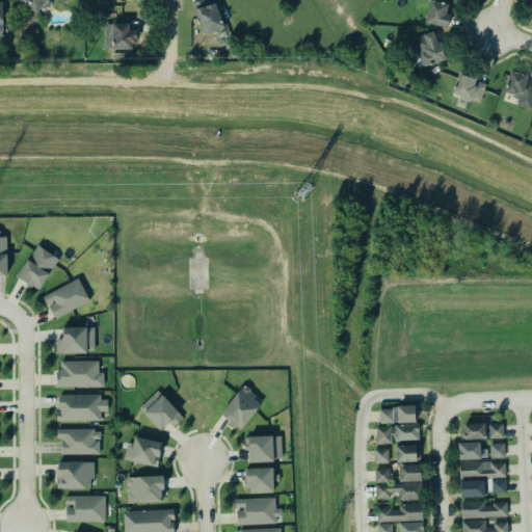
[(49,0),(51,2),(48,7),(44,4),(36,14),(20,1),(20,0),(49,0)]
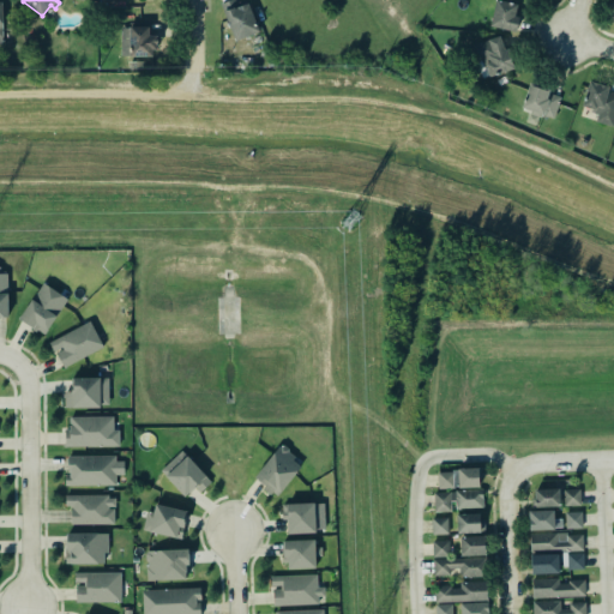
[(259,34),(250,0),(239,0),(223,5),(234,41),(259,34)]
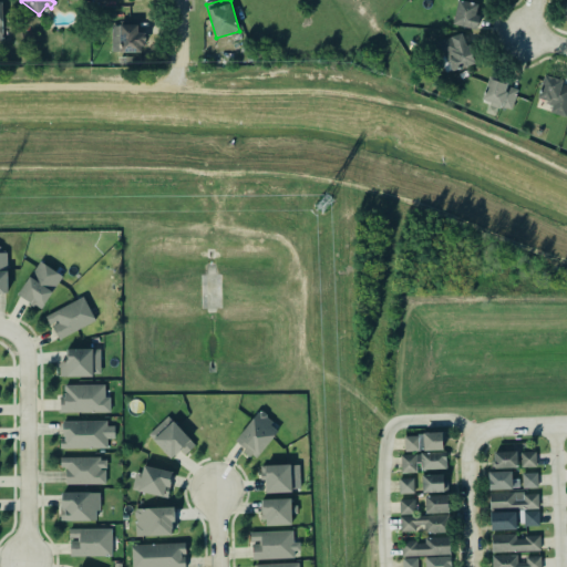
[(476,30),(480,18),(476,14),(478,4),(463,0),(459,0),(453,24),(476,30)]
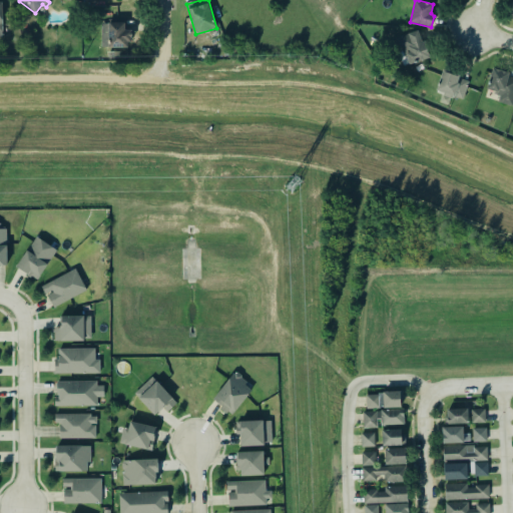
[(101,21),(108,21),(108,17),(127,18),(127,28),(134,28),(134,43),(129,43),(129,48),(109,48),(108,45),(101,45),(101,21)]
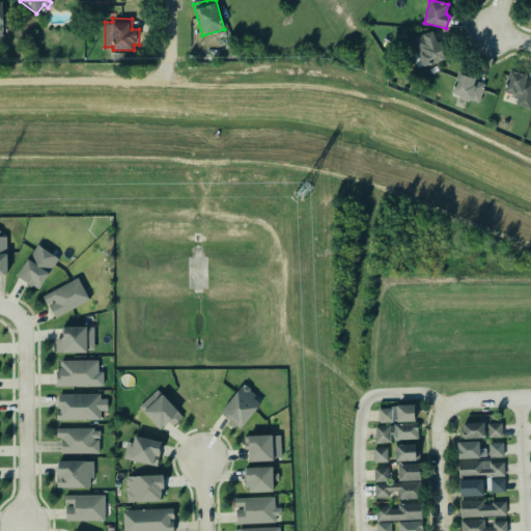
[(432,31),(406,39),(416,68),(424,64),(425,67),(446,59),(440,44),(437,44),(432,31)]
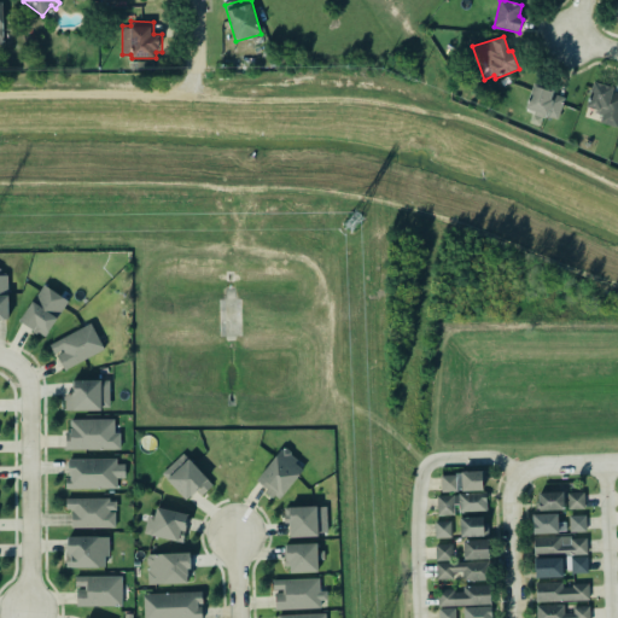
[(617,89),(592,85),(587,108),(602,111),(600,123),(617,127),(617,89)]
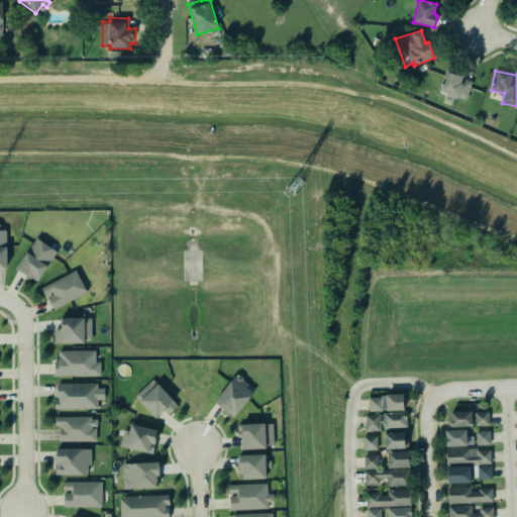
[(439,92),(467,100),(473,81),(445,72),(439,92)]
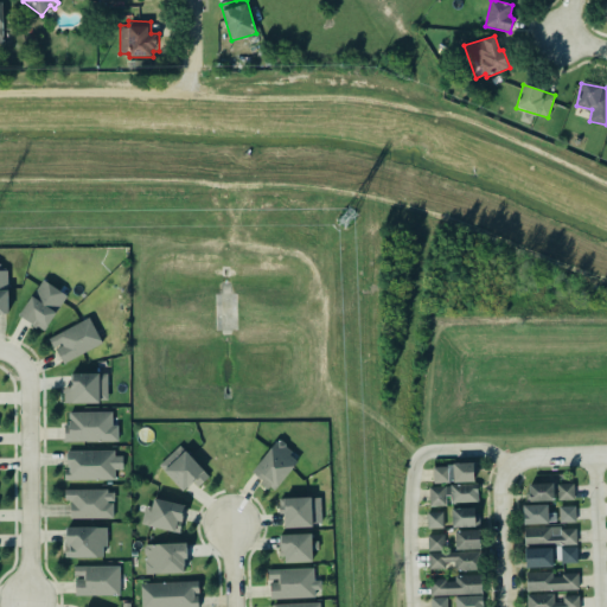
[(19,315),(43,332),(68,296),(43,280),(19,315)]
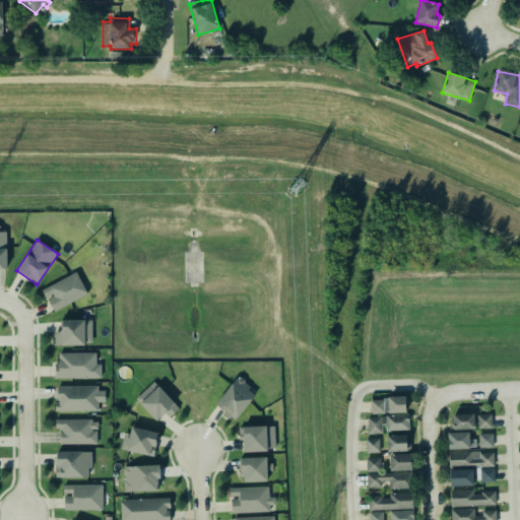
[(52,310),(87,297),(78,273),(43,287),(52,310)]
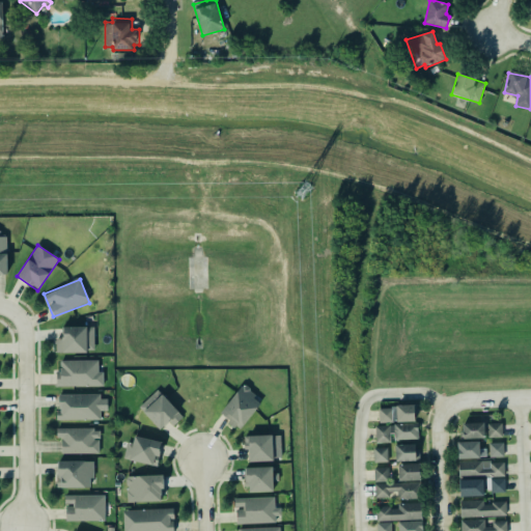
[(57,353),(94,352),(94,327),(62,327),(63,344),(57,344),(57,353)]
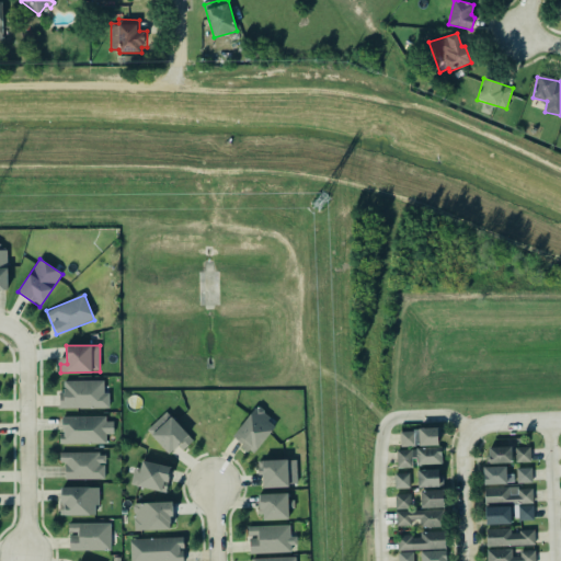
[(58,407),(109,405),(109,391),(103,391),(103,378),(64,379),(63,391),(58,391),(58,407)]
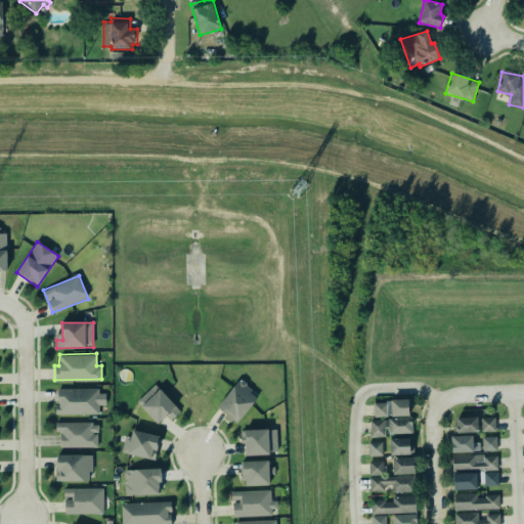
[(238,425),(259,393),(237,380),(218,410),(238,425)]
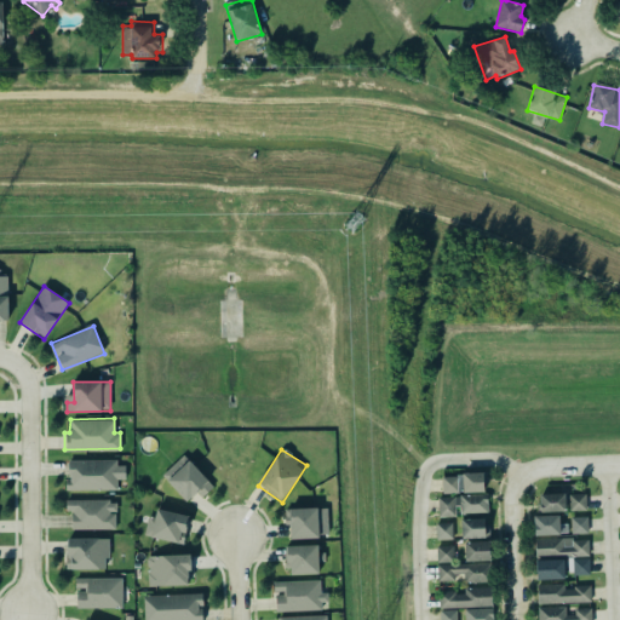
[(116,458),(116,464),(125,464),(125,478),(116,478),(116,489),(65,489),(65,478),(70,478),(70,476),(68,476),(67,458),(116,458)]
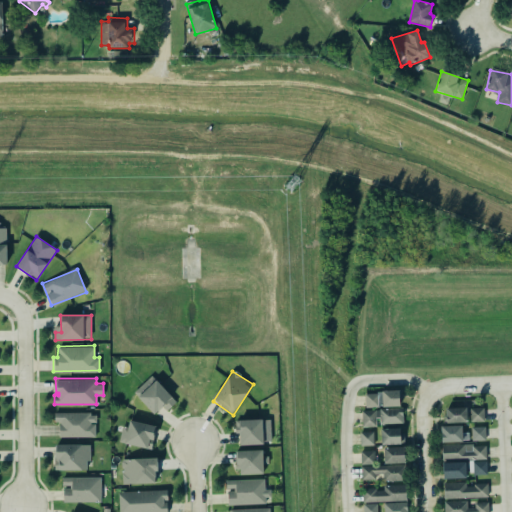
[(138,397),(154,415),(163,406),(167,411),(176,402),(156,380),(138,397)]
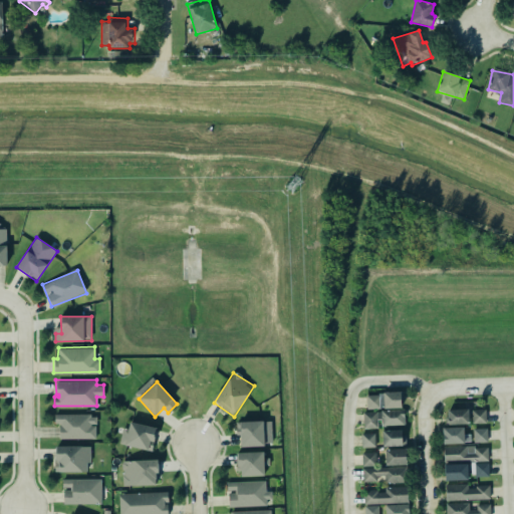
[(402,393),(366,394),(367,409),(402,409),(402,393)]
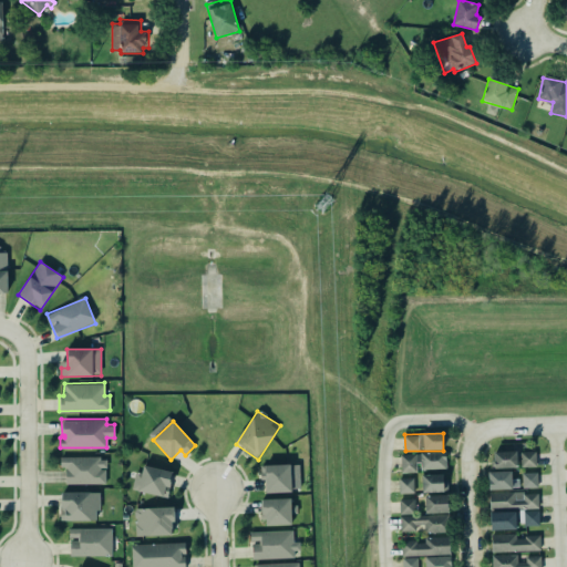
[(493,450),(515,449),(516,461),(514,465),(491,466),(491,460),(494,460),(493,450)]
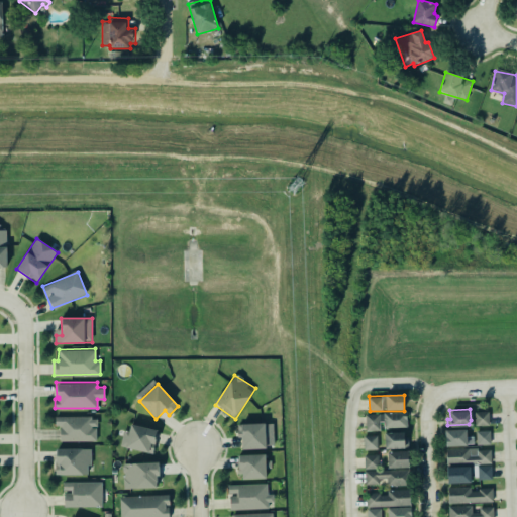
[(405,411),(406,427),(383,428),(383,421),(379,421),(379,429),(365,430),(364,414),(383,413),(383,412),(405,411)]
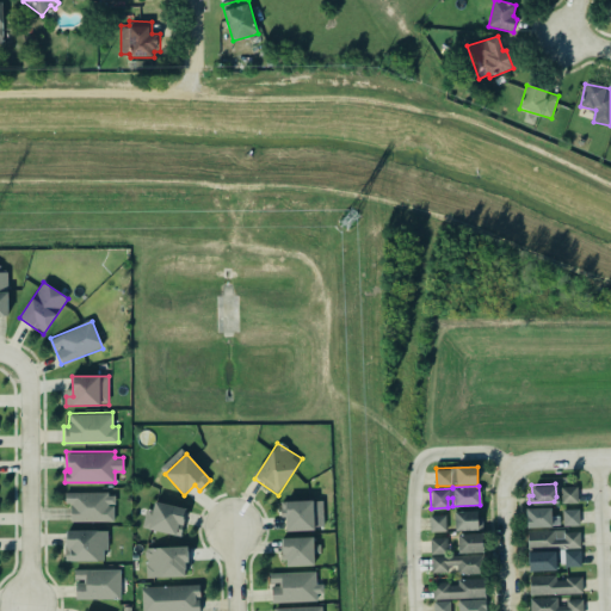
[(72,523),(115,523),(115,493),(66,493),(66,504),(71,504),(72,523)]
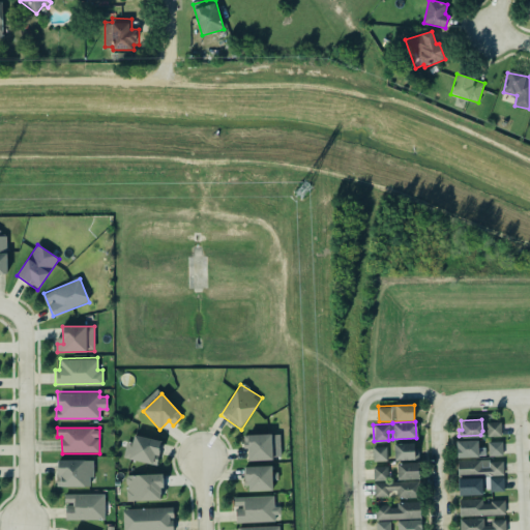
[(271,434),(247,435),(248,462),(272,460),(271,434)]
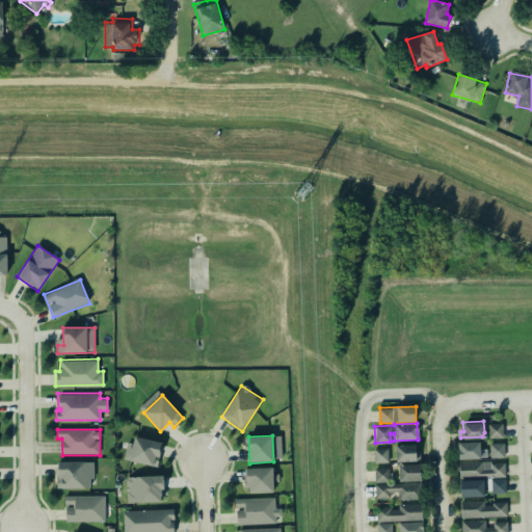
[(157,468),(163,444),(135,436),(129,460),(157,468)]
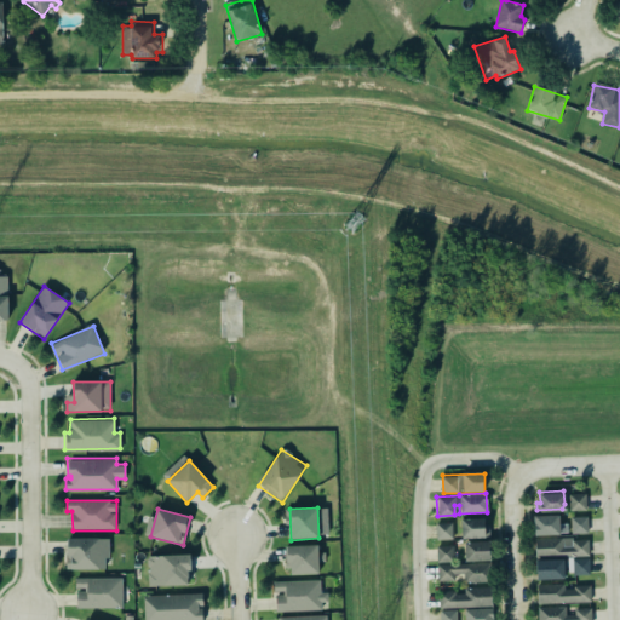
[(320,537),(328,535),(327,509),(319,509),(320,537)]
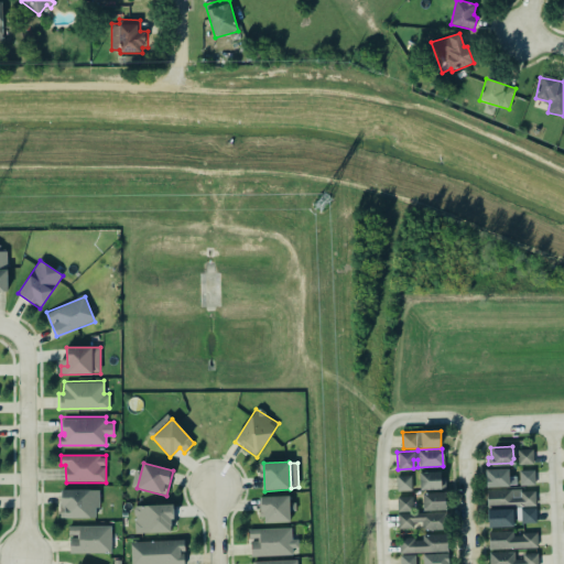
[(509,469),(486,469),(486,487),(517,486),(517,477),(509,477),(509,469)]
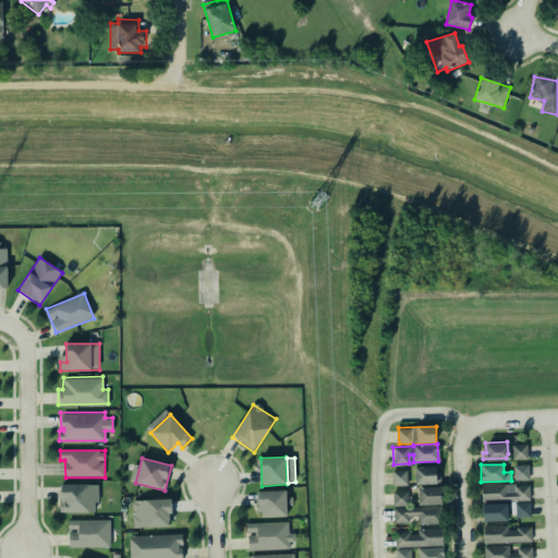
[(530,465),(513,465),(514,481),(530,480),(530,465)]
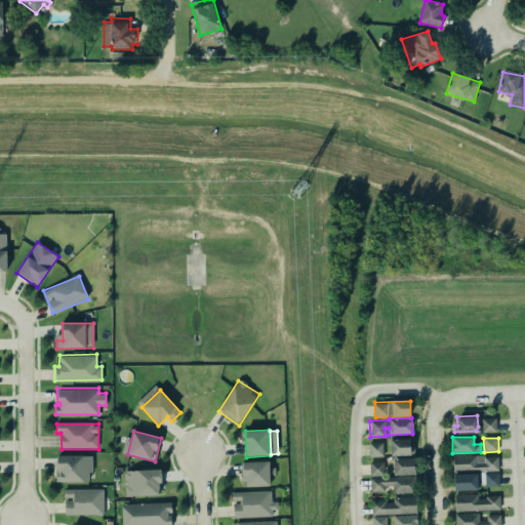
[(391,440),(392,456),(411,455),(410,439),(391,440)]
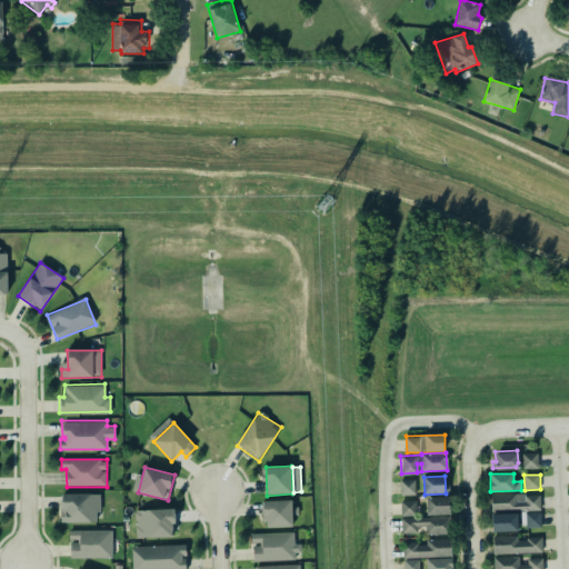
[(401,496),(416,496),(416,480),(400,480),(401,496)]
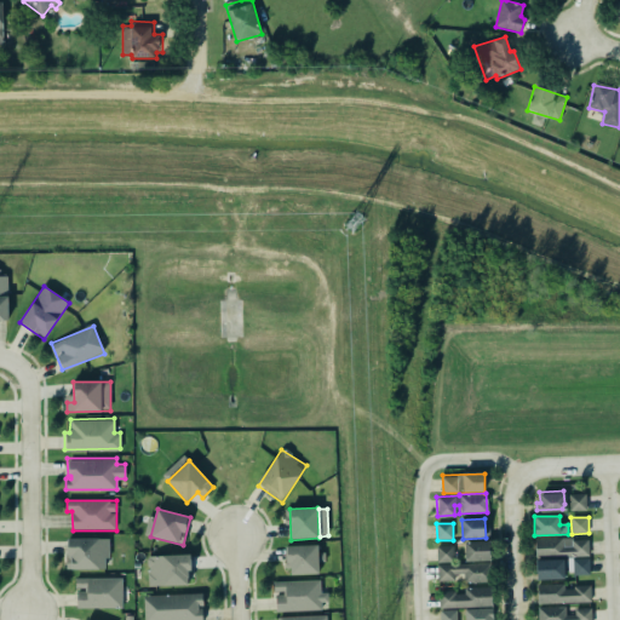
[(65,567),(104,567),(104,556),(109,556),(109,537),(67,537),(65,567)]
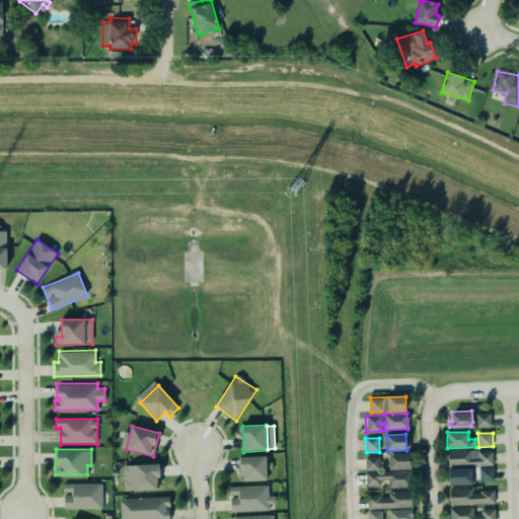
[(493,450),(448,451),(448,466),(494,464),(493,450)]
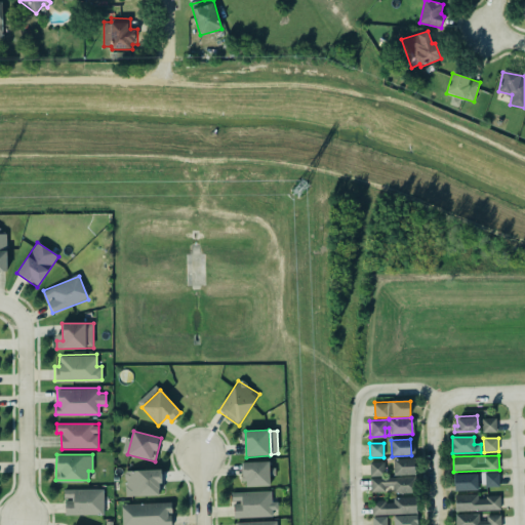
[(394,475),(415,475),(414,458),(394,459),(394,475)]
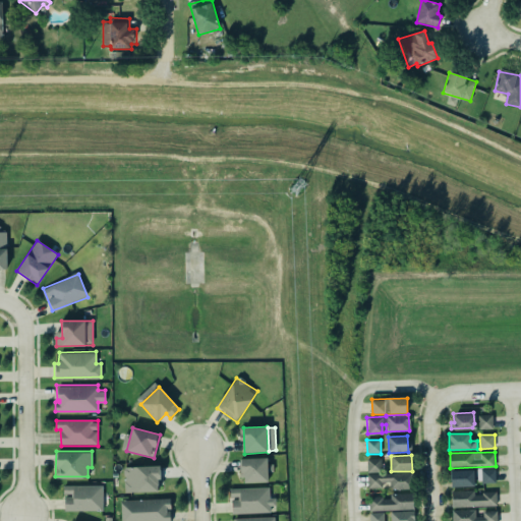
[(269,482),(268,458),(242,459),(243,483),(269,482)]
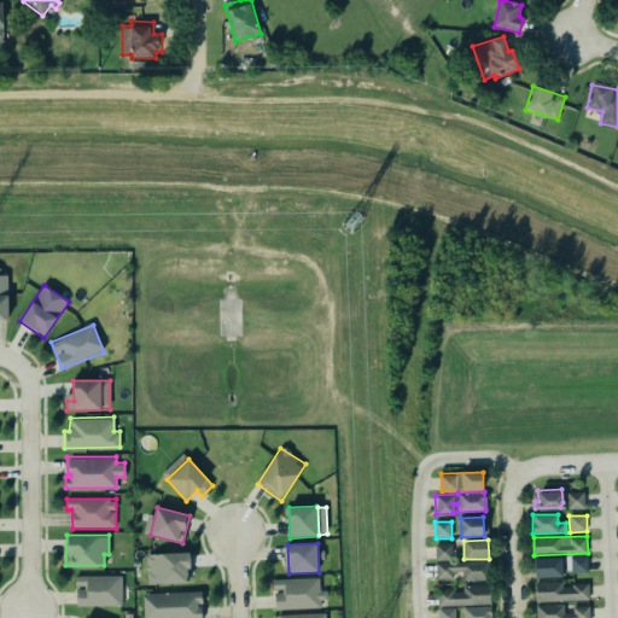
[(460,582),(489,581),(489,561),(455,563),(454,543),(436,544),(437,579),(460,579),(460,582)]
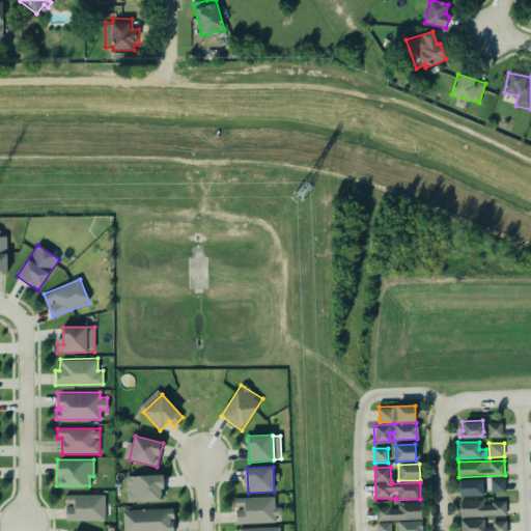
[(162,475),(127,476),(128,502),(163,502),(162,475)]
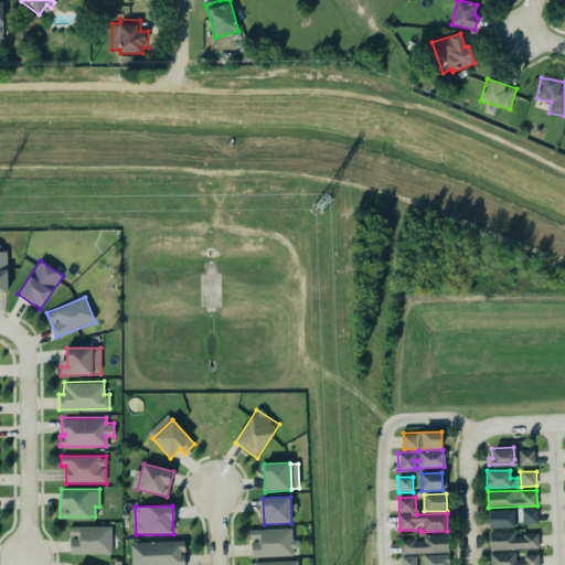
[(523,524),(539,524),(537,509),(522,509),(523,524)]
